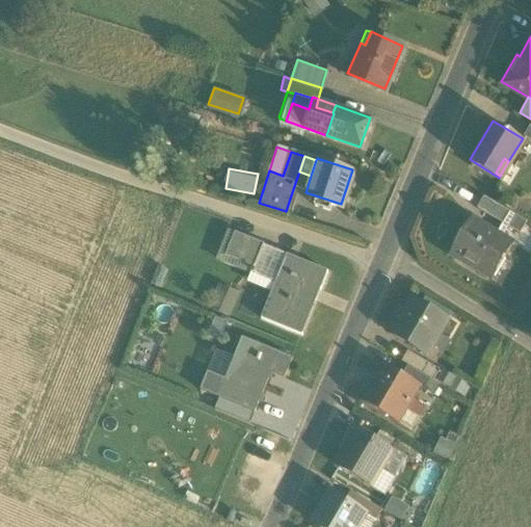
[(476,205),(502,221),(509,209),(483,193),(476,205)]
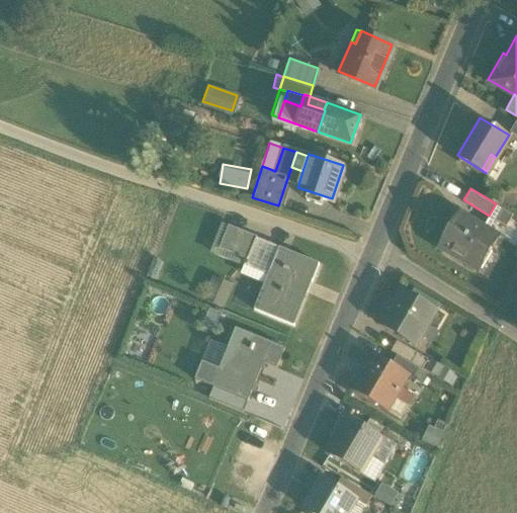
[(457,209),(455,214),(480,229),(483,224),(457,209)]
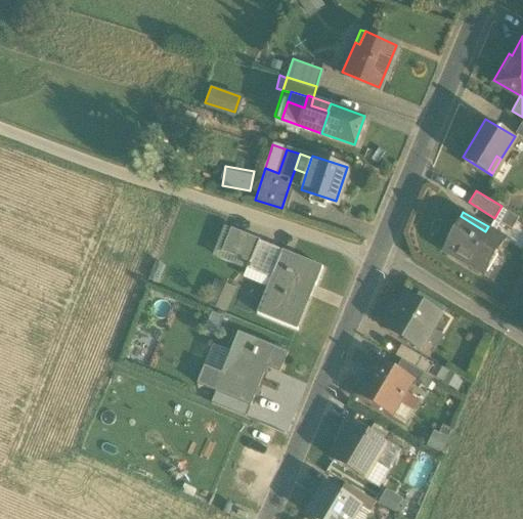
[(441,248),(479,270),(500,233),(488,226),(485,231),(461,216),(441,248)]
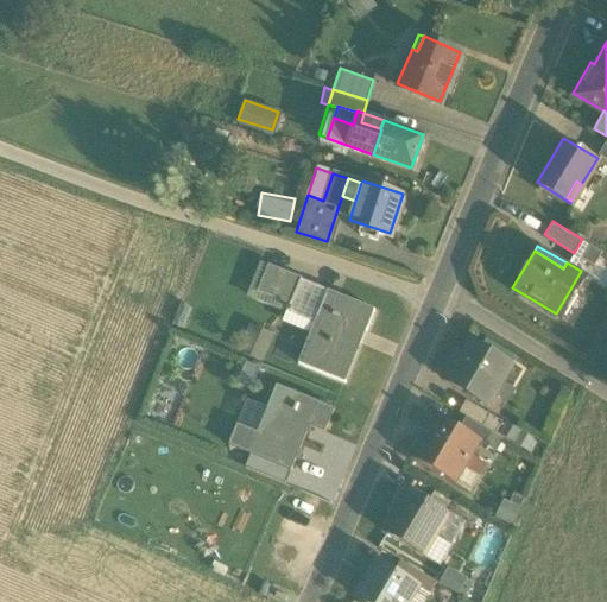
[(257,287),(269,292),(279,266),(267,261),(257,287)]
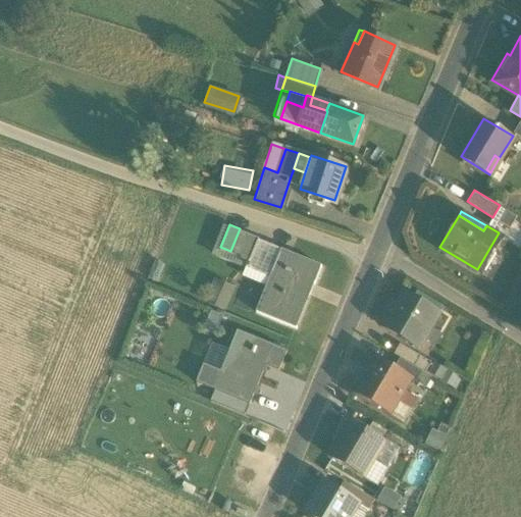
[(258,237),(240,228),(230,251),(249,259),(258,237)]
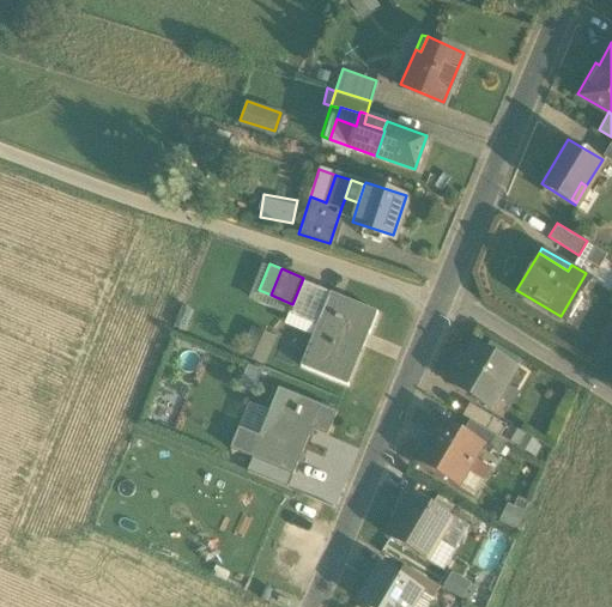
[(591,277),(586,273),(561,316),(565,319),(591,277)]
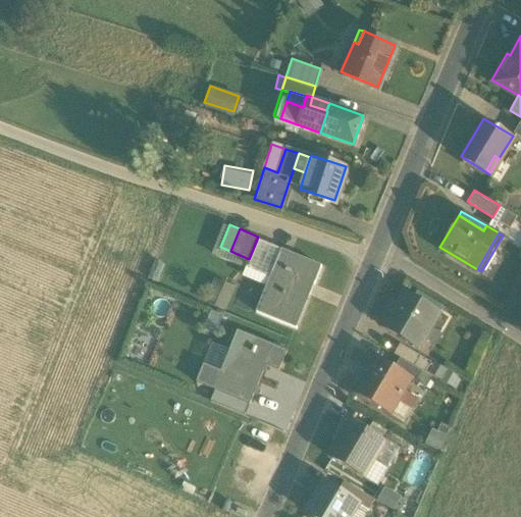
[(249,259),(271,268),(280,247),(258,237),(249,259)]
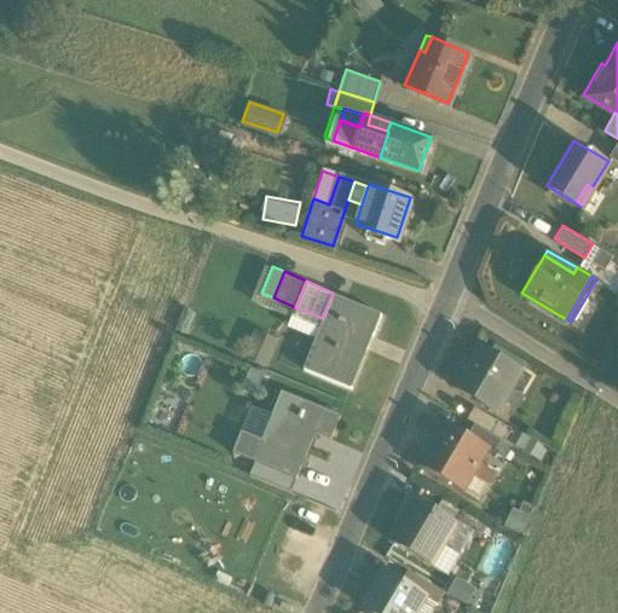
[(302,366),(350,386),(351,385),(348,383),(369,333),(371,334),(380,312),(333,293),(322,318),(302,366)]
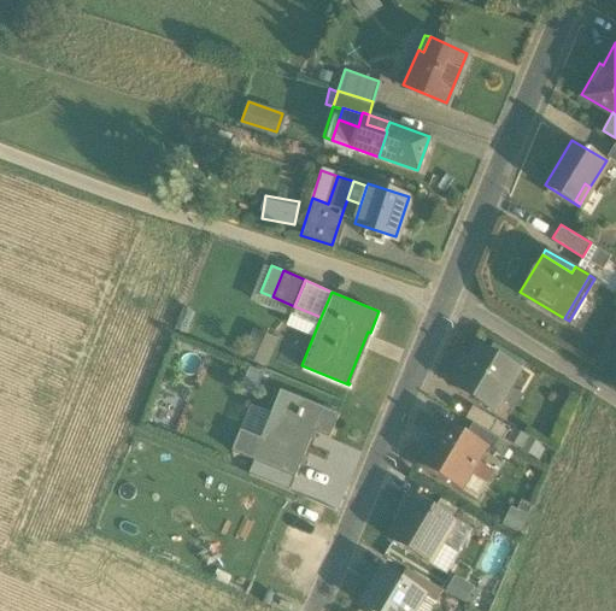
[(452,383),(491,406),(506,382),(509,383),(518,366),(477,342),(452,383)]
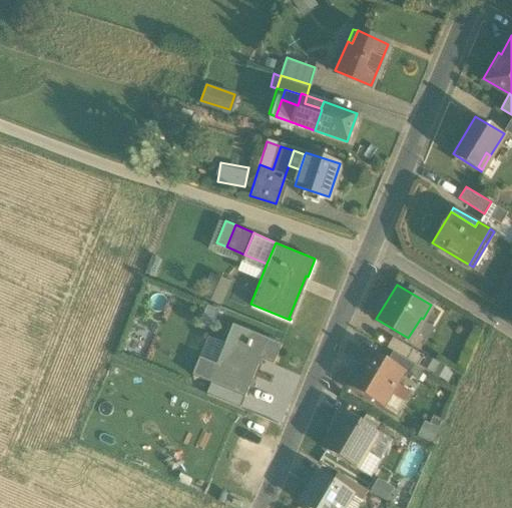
[(215,362),(211,361),(204,378),(211,381),(243,394),(260,356),(273,361),(281,342),(232,323),(215,362)]
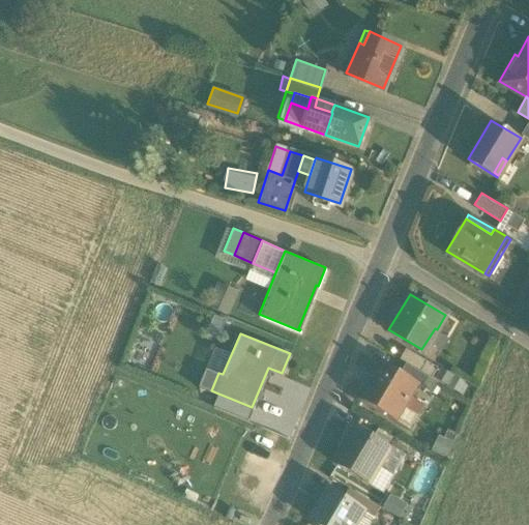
[(399,356),(405,360),(431,376),(437,365),(405,346),(399,356)]
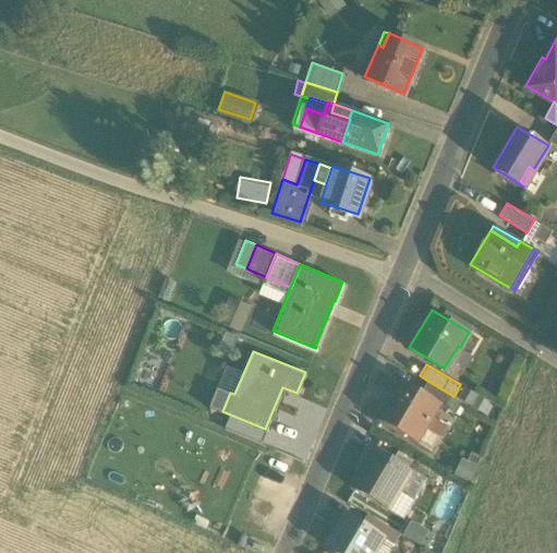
[(378,418),(414,439),(427,416),(430,418),(438,403),(438,401),(420,391),(401,380),(378,418)]
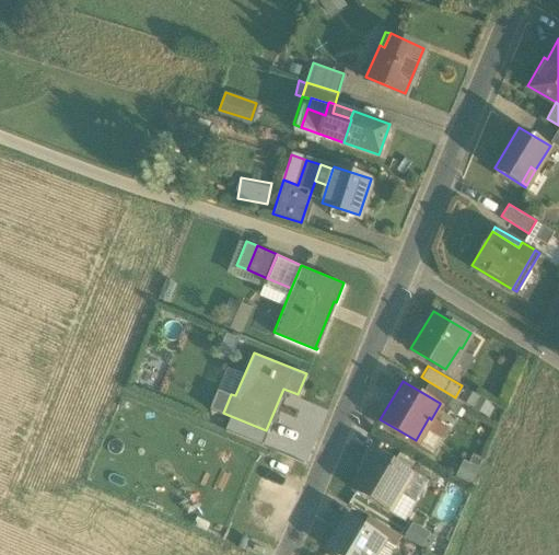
[(463,402),(428,381),(421,392),(440,403),(440,404),(455,413),(463,402)]
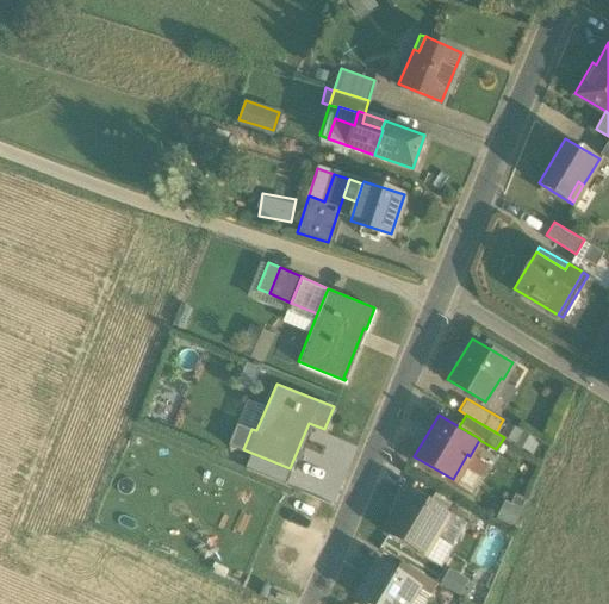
[(228,443),(243,449),(252,429),(236,422),(228,443)]
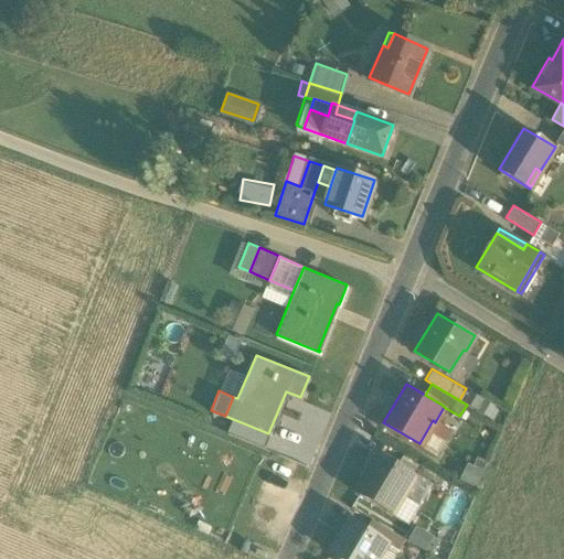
[(227,432),(262,445),(268,433),(233,419),(227,432)]
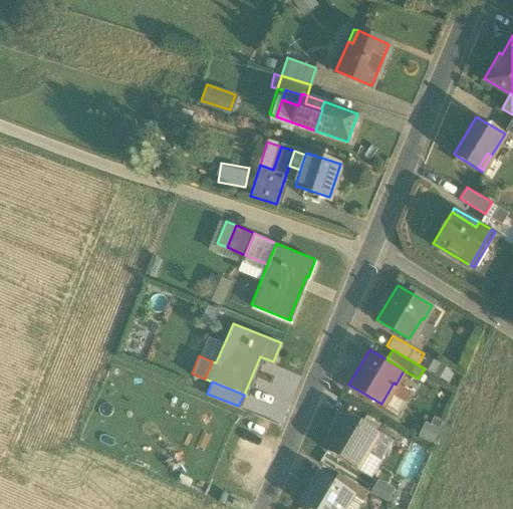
[(323,446),(357,467),(377,433),(360,422),(343,412),(323,446)]
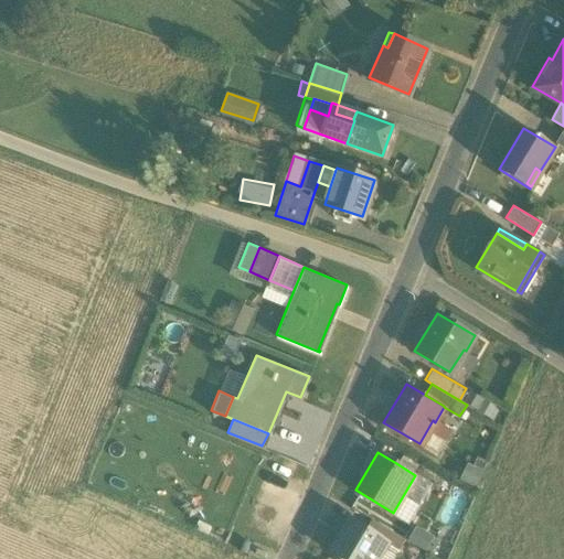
[(396,463),(415,475),(422,464),(402,453),(396,463)]
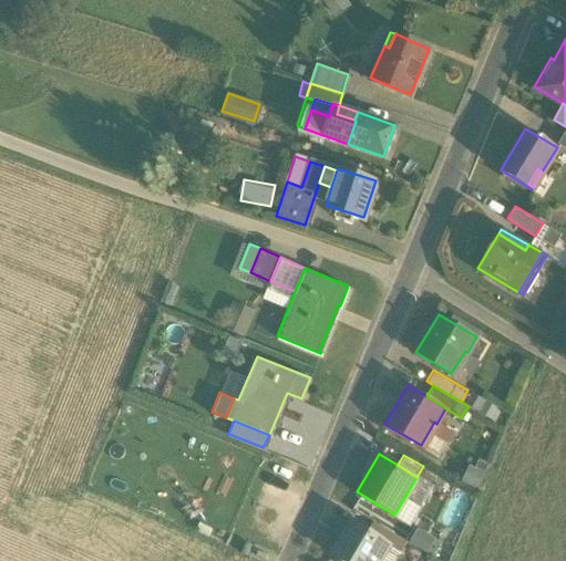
[(372,519),(366,530),(388,543),(399,550),(405,539),(372,519)]
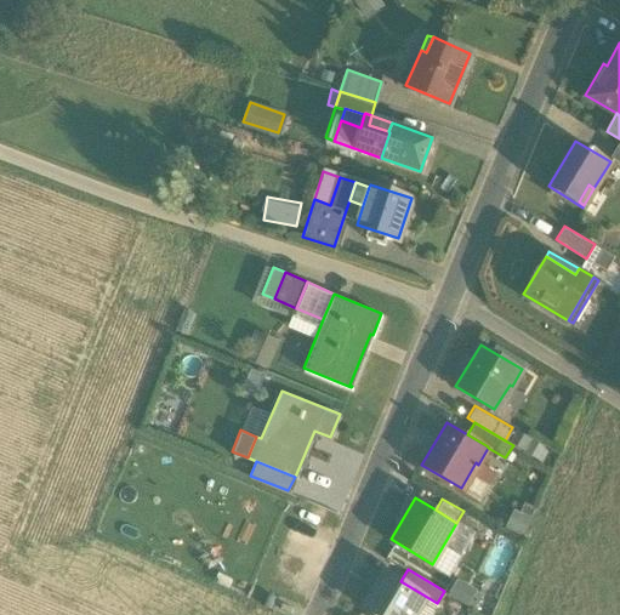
[(384,571),(363,605),(376,613),(374,614),(413,614),(425,596),(400,581),(384,571)]
